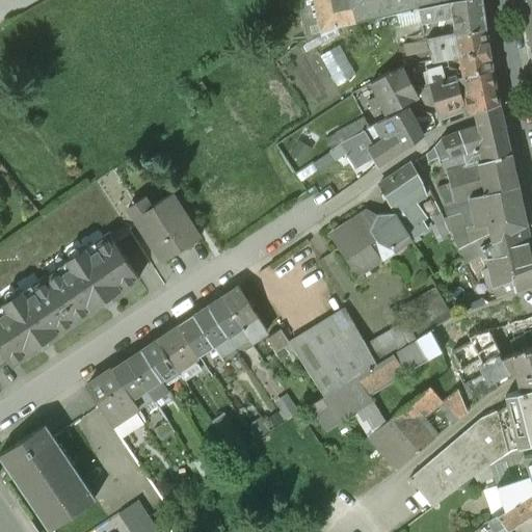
[(316,0),(324,30),(323,31),(338,24),(397,10),(418,6),(452,0),(316,0)]
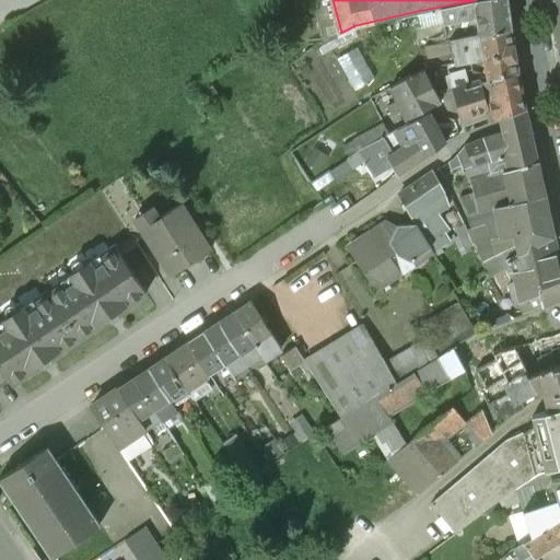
[(506,0),(476,0),(440,7),(443,20),(447,39),(450,39),(450,38),(478,32),(479,34),(511,28),(509,13),(506,0)]
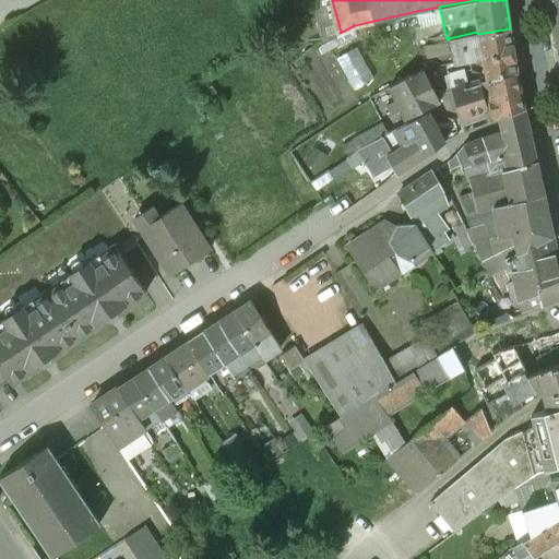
[(510,28),(478,34),(483,57),(489,56),(492,72),(515,66),(513,45),(510,28)]
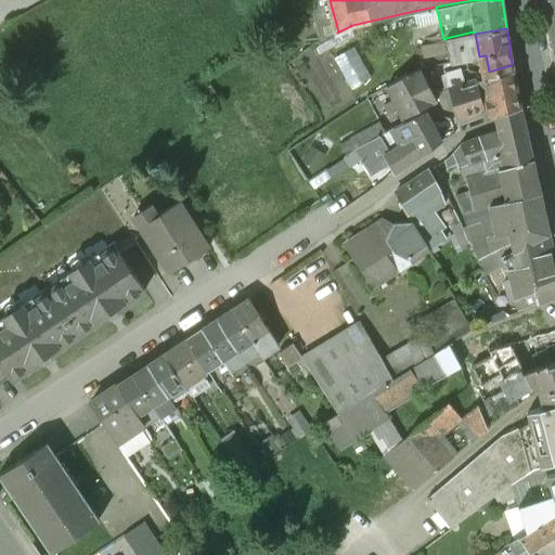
[(474,31),(446,38),(446,39),(451,62),(479,56),(475,34),(474,31)]
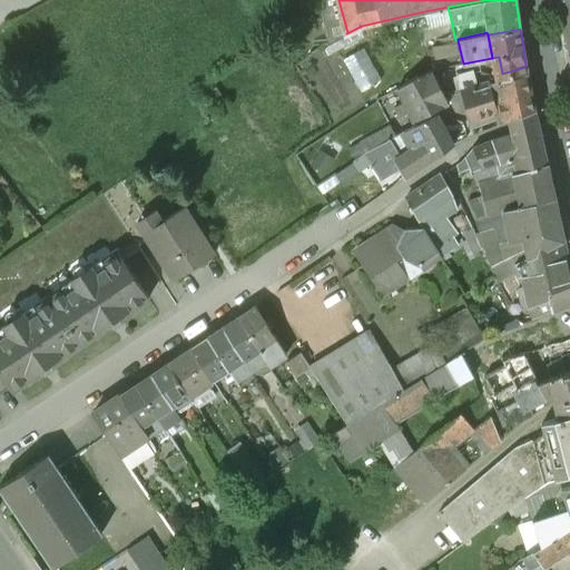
[(363,88),(383,77),(365,45),(344,56),(363,88)]
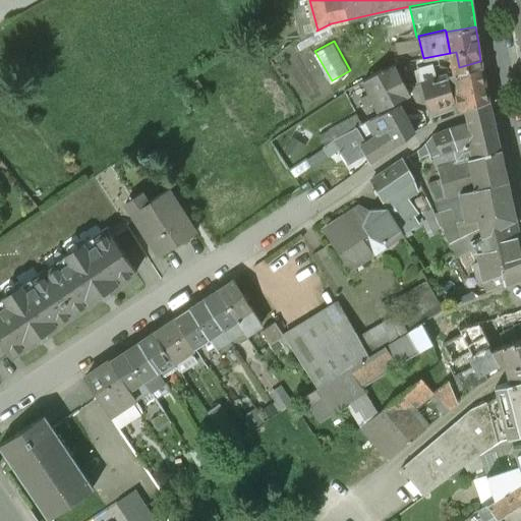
[(481,66),(453,73),(451,59),(443,62),(445,73),(446,75),(453,102),(456,113),(465,110),(466,116),(468,121),(491,113),(490,107),(486,89),(481,66)]
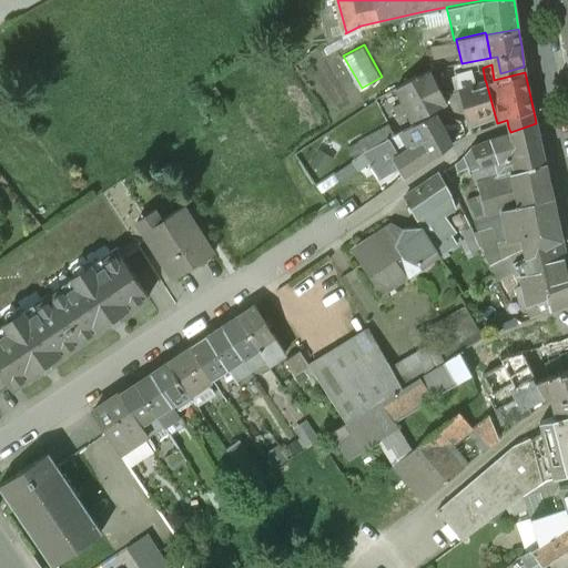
[(460,88),(459,89),(468,120),(494,111),(486,82),(485,80),(483,68),(472,70),(475,84),(460,88)]
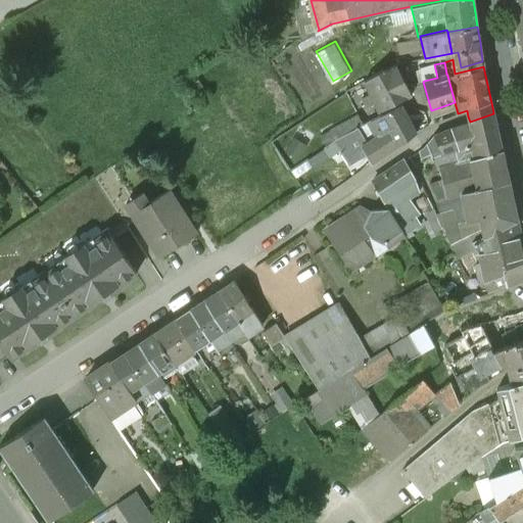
[(396,64),(384,70),(383,69),(365,81),(371,93),(362,97),(366,107),(376,102),(380,110),(412,95),(401,74),(396,64)]
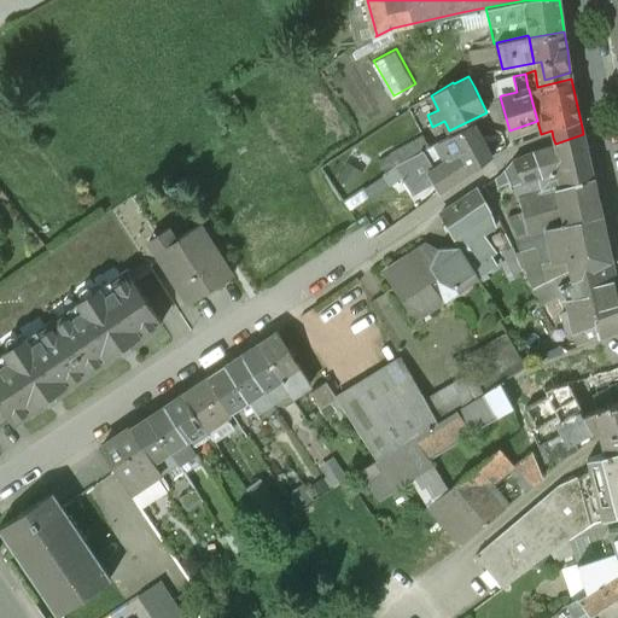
[(513,76),(497,81),(501,95),(517,92),(513,76)]
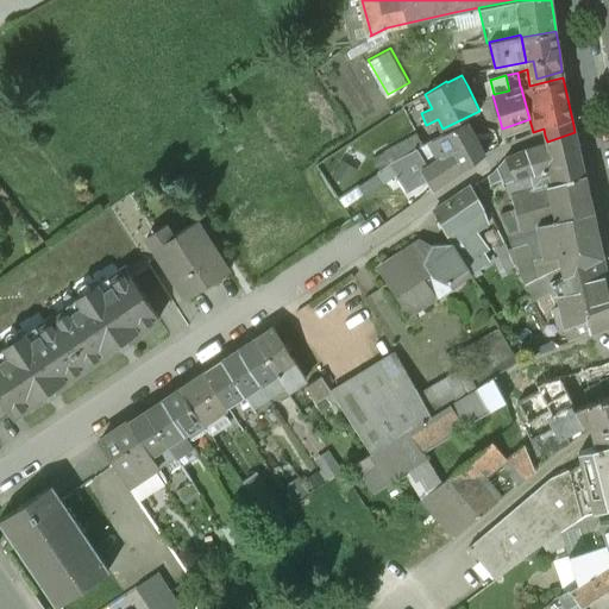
[(422,145),(419,146),(429,163),(452,148),(463,168),(484,155),(465,123),(422,145)]
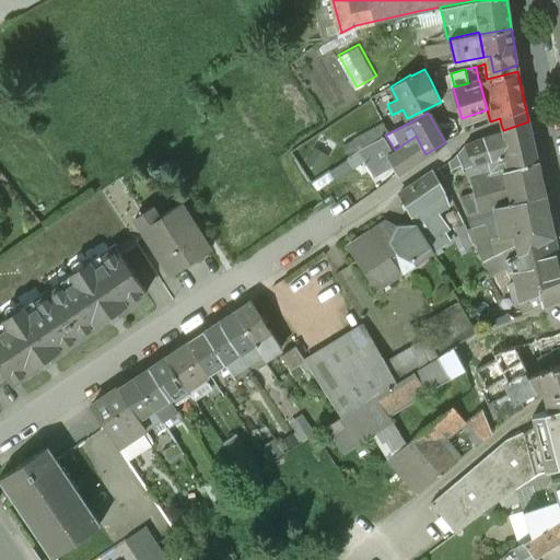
[(503,130),(483,137),(491,160),(488,161),(491,174),(468,179),(476,211),(493,206),(545,191),(537,159),(528,121),(503,130)]
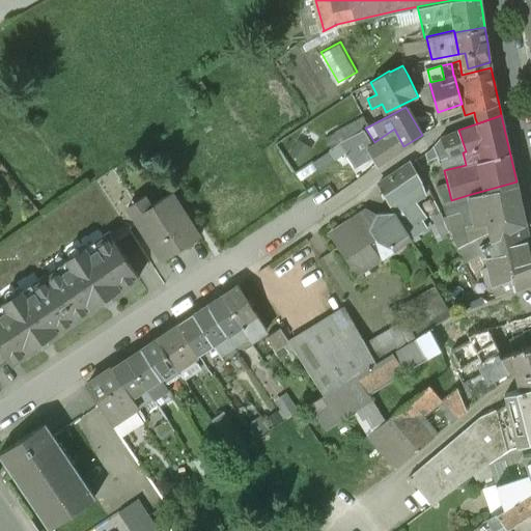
[(363,116),(333,132),(339,142),(358,132),(365,128),(368,127),(363,116)]
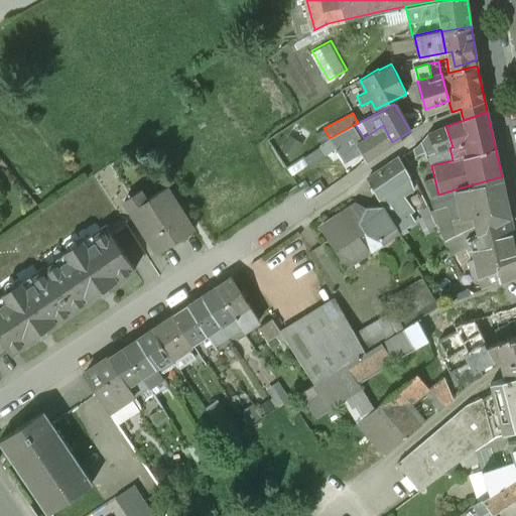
[(364,138),(355,124),(348,128),(356,143),(364,138)]
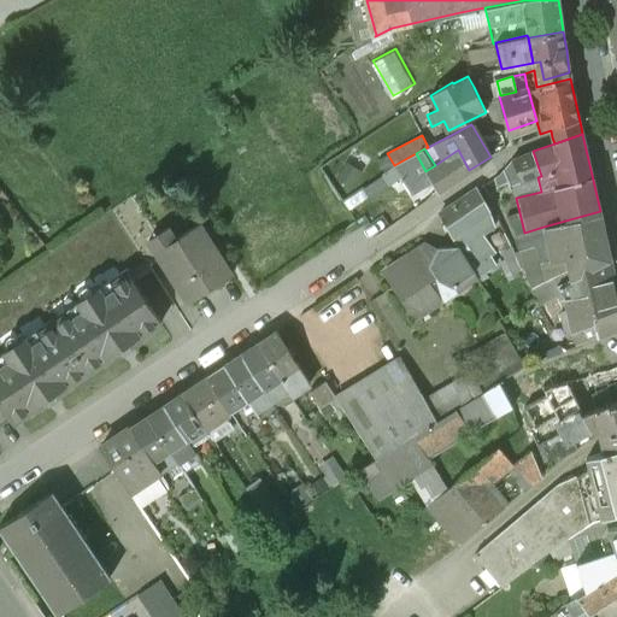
[(435,165),(425,171),(416,153),(394,165),(413,195),(432,183),(438,192),(469,170),(458,150),(435,165)]
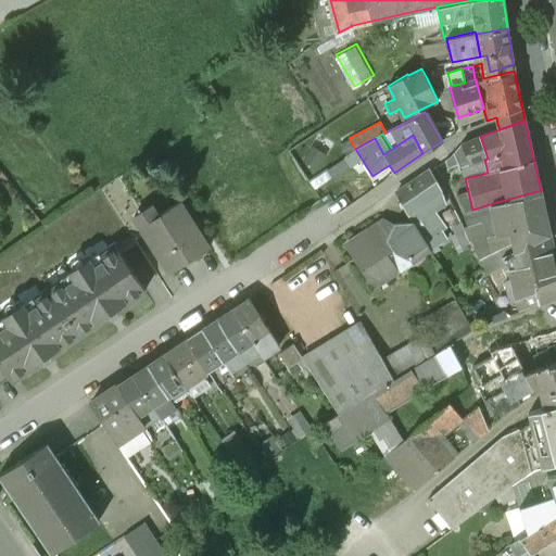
[(480,136),(462,143),(470,164),(484,160),(488,159),(480,136)]
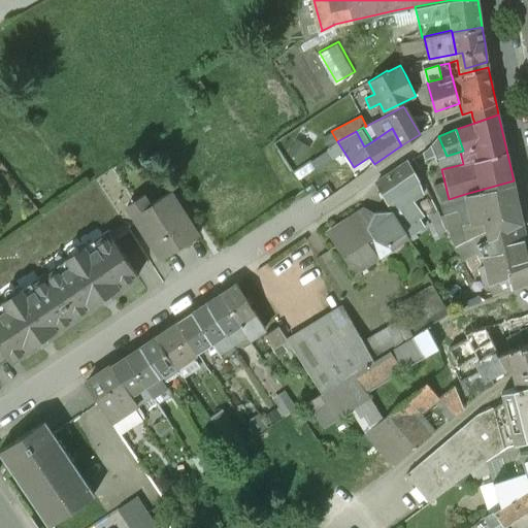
[(438,136),(430,145),(436,160),(439,159),(447,156),(438,136)]
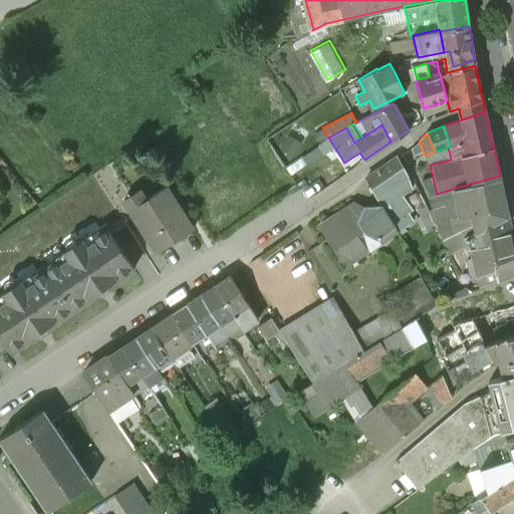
[(318,144),(302,156),(309,167),(326,155),(318,144)]
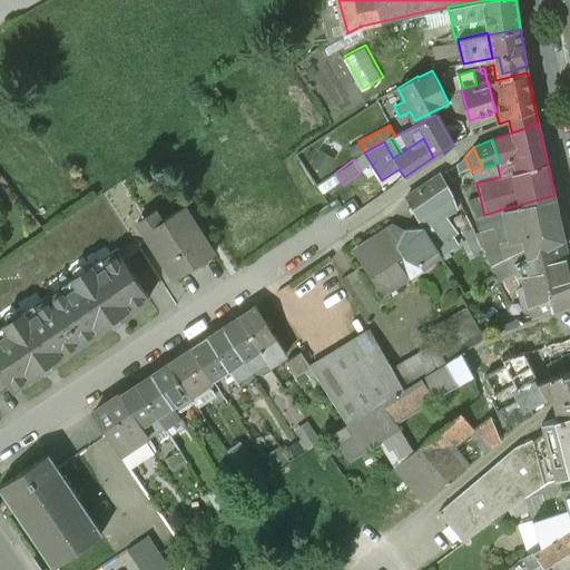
[(482,168),(474,172),(477,183),(500,177),(497,164),(482,168)]
